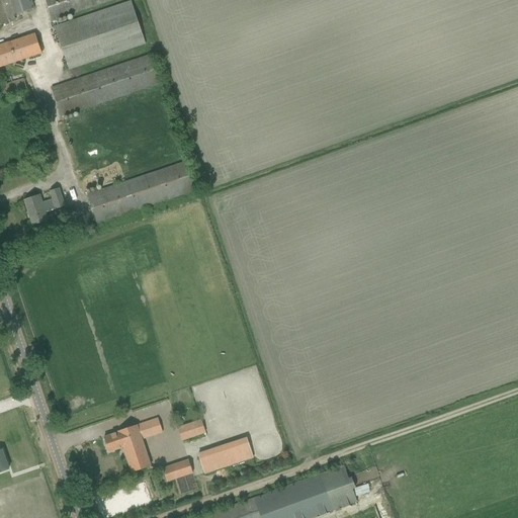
[(30,0),(0,0),(0,25),(9,23),(7,17),(14,15),(34,9),(31,0),(30,0)]
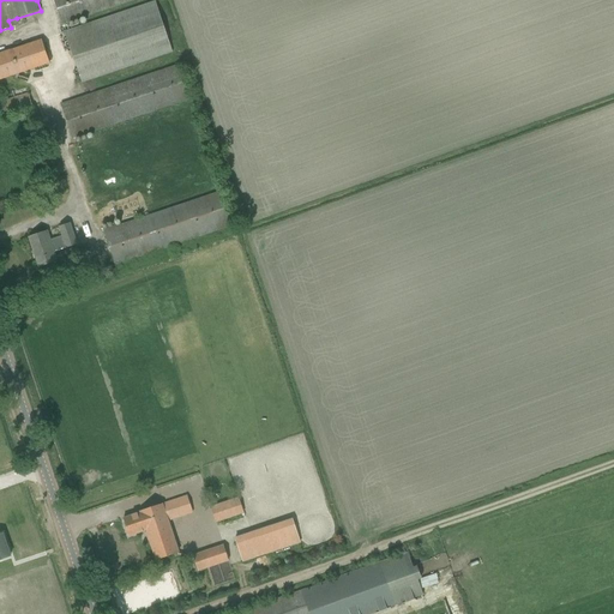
[(53,0),(62,25),(136,0),(53,0)]
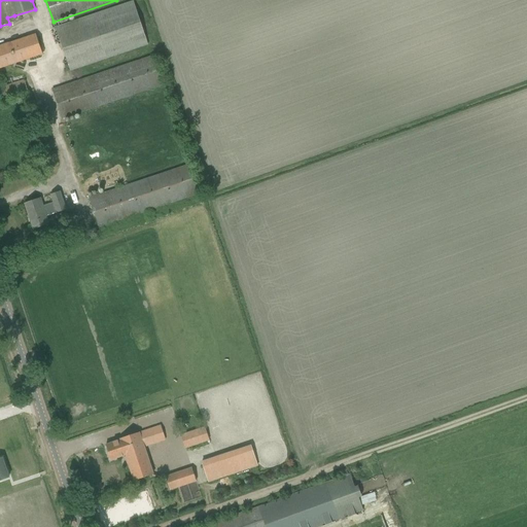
[(133,1),(56,28),(70,72),(148,45),(133,1)]
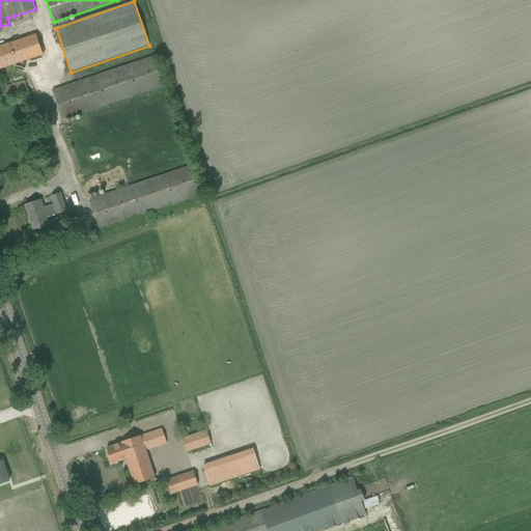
[(0,68),(6,66),(43,55),(35,35),(0,47),(0,68)]
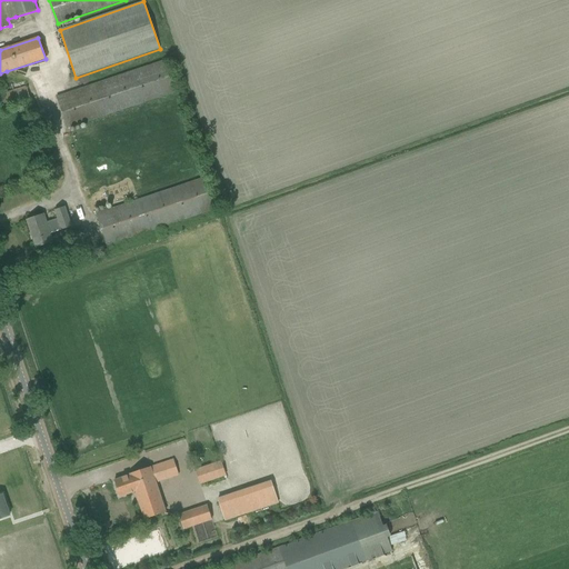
[(68,129),(175,92),(165,60),(57,97),(68,129)]
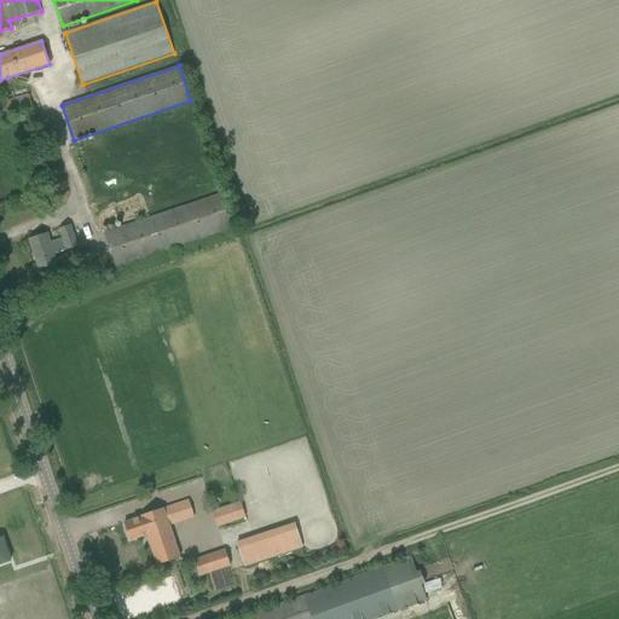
[(6,119),(34,110),(28,93),(1,102),(6,119)]
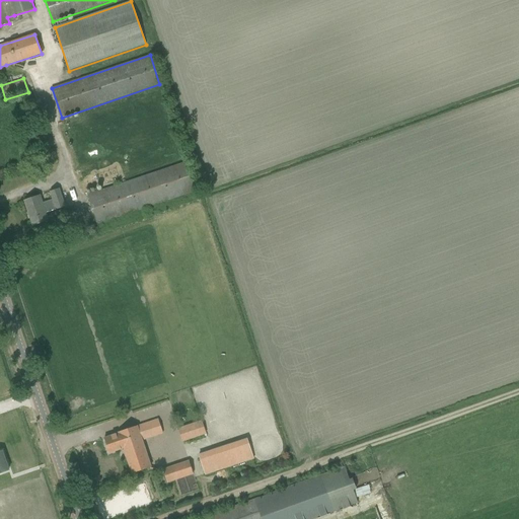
[(87,195),(97,224),(196,192),(187,162),(87,195)]
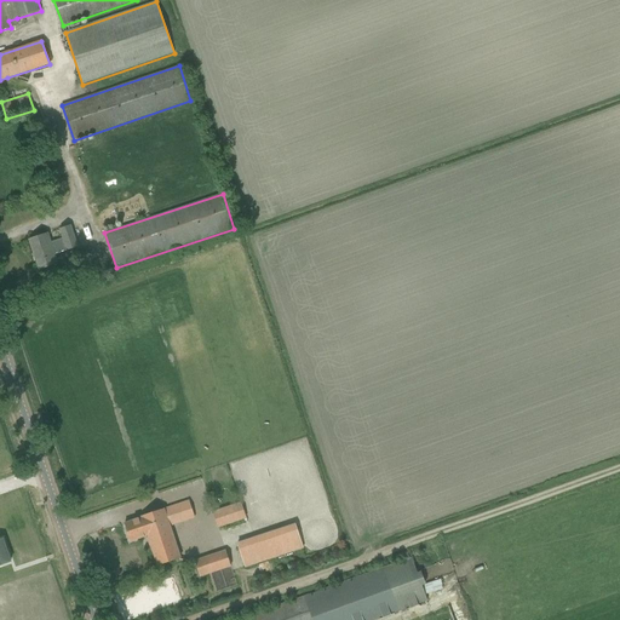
[(51,242),(47,234),(29,240),(39,270),(58,264),(53,252),(67,247),(67,251),(78,247),(70,227),(61,230),(63,239),(51,242)]
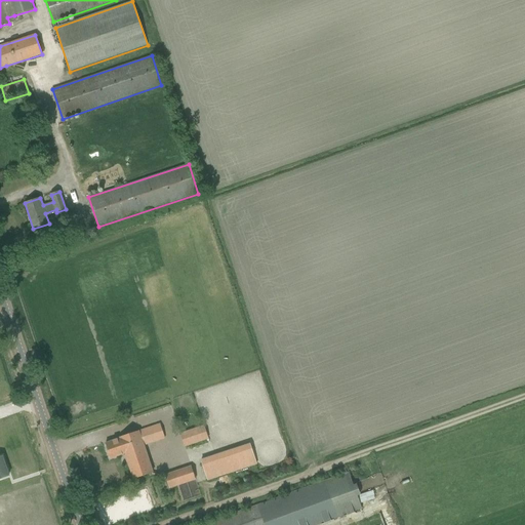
[(133,479),(144,476),(154,473),(145,445),(165,439),(160,423),(120,438),(120,439),(106,443),(111,458),(125,453),(133,479)]
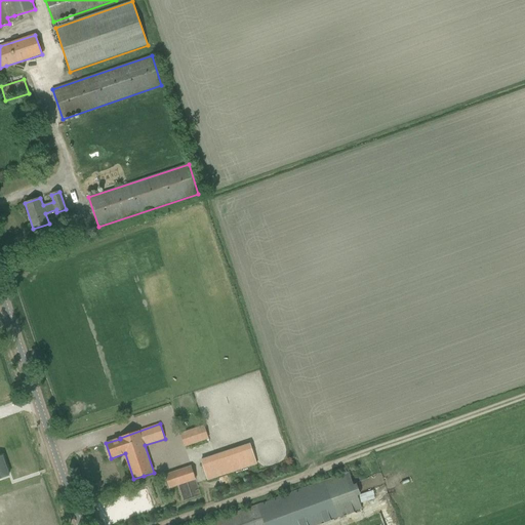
[(203,426),(180,434),(185,447),(186,447),(187,450),(192,448),(191,445),(208,439),(203,426)]
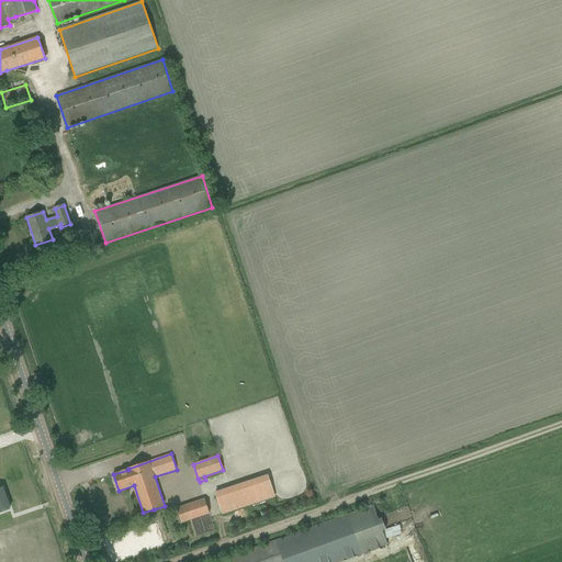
[(268,475),(215,493),(222,514),(222,515),(276,497),(274,496),(268,475)]
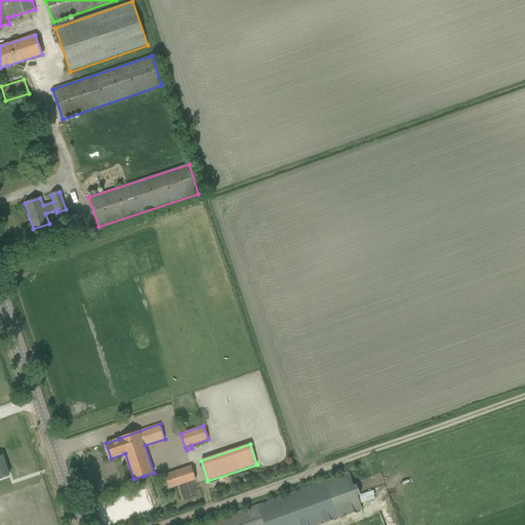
[(0,479),(9,476),(2,456),(0,456),(0,479)]
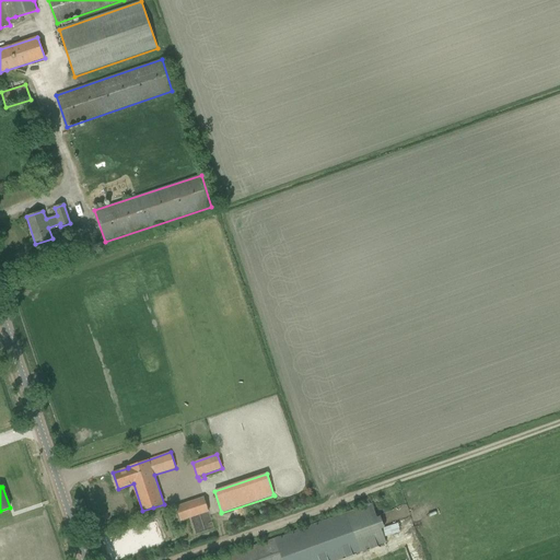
[(209,512),(203,497),(176,506),(181,522),(209,512)]
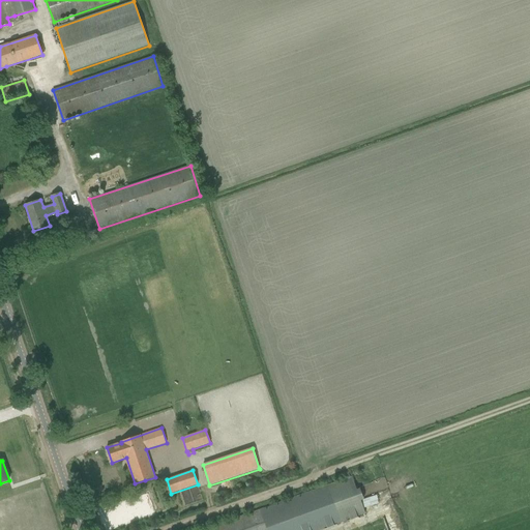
[(206,529),(320,529),(362,514),(365,513),(361,501),(364,500),(360,489),(356,490),(356,489),(352,478),(350,479),(206,529)]
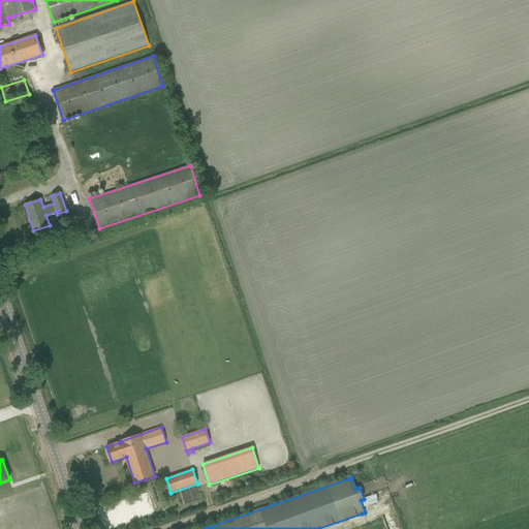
All buildings are outlined.
